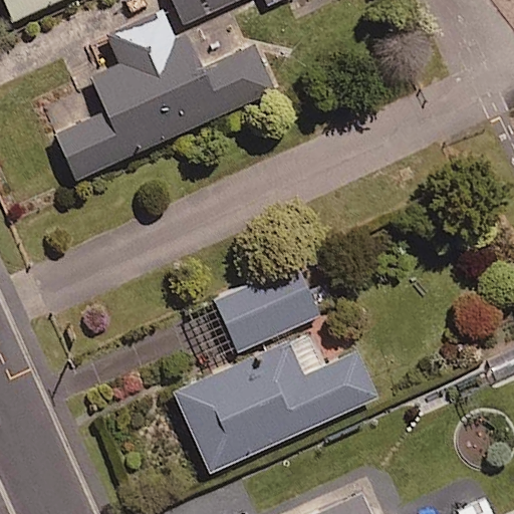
[(4,0),(13,19),(56,0),(4,0)]
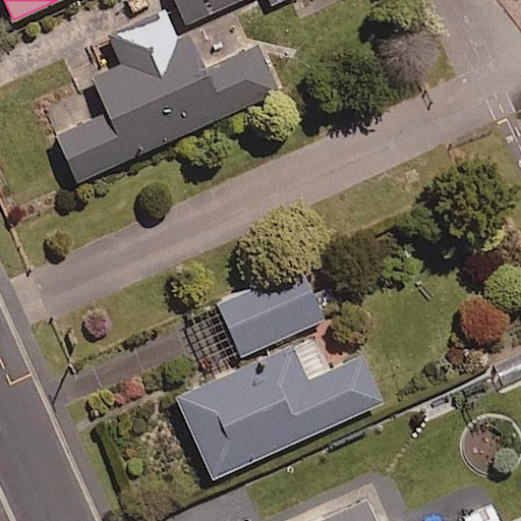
[(179,0),(188,20),(235,0),(267,0),(272,11),(296,0),(179,0)]
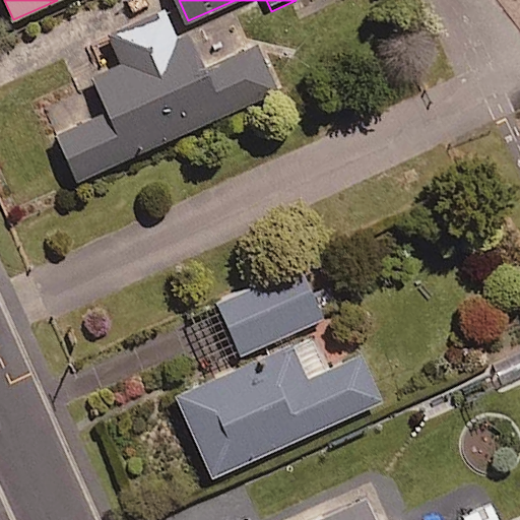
[(121,64),(93,76),(109,112),(58,134),(76,177),(275,90),(255,44),(200,67),(186,33),(172,39),(163,16),(111,40),(121,64)]
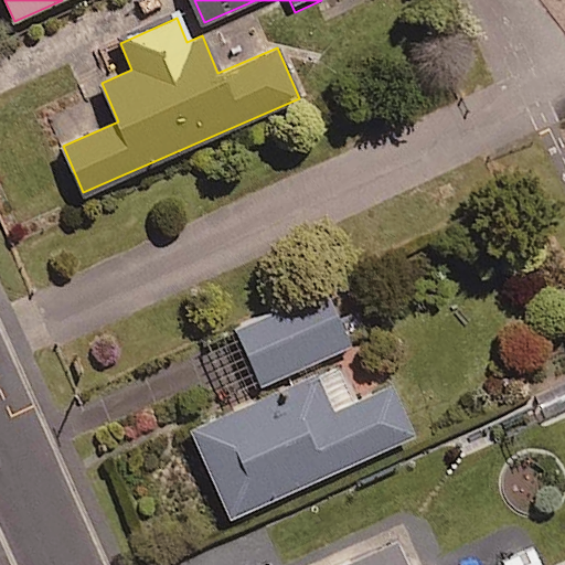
[(334,354),(351,347),(349,340),(364,332),(352,305),(336,311),(328,292),(238,331),(267,396),(192,430),(231,519),(416,437),(394,387),(356,404),(334,354)]
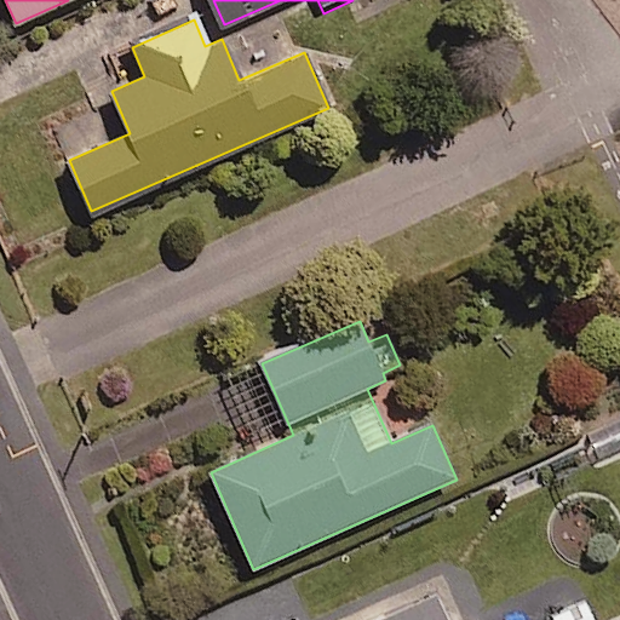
[(447,619),(437,596),(383,619),(447,619)]
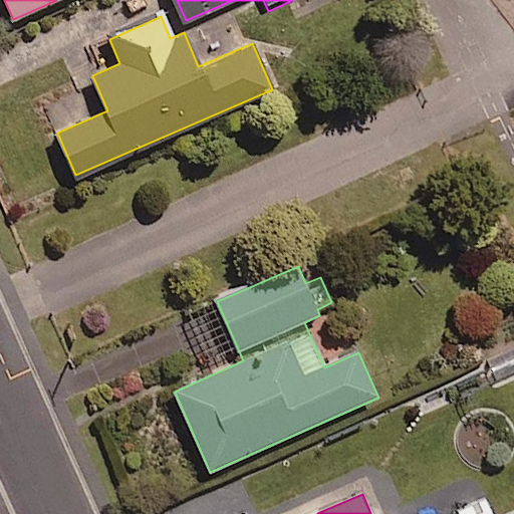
All buildings are outlined.
